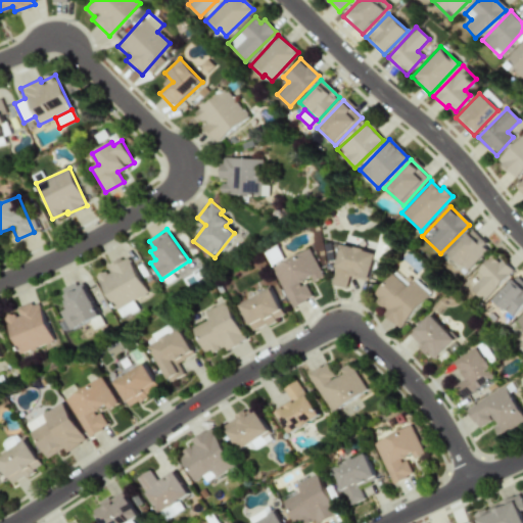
[(489,246),(471,229),(448,253),(467,271),(489,246)]
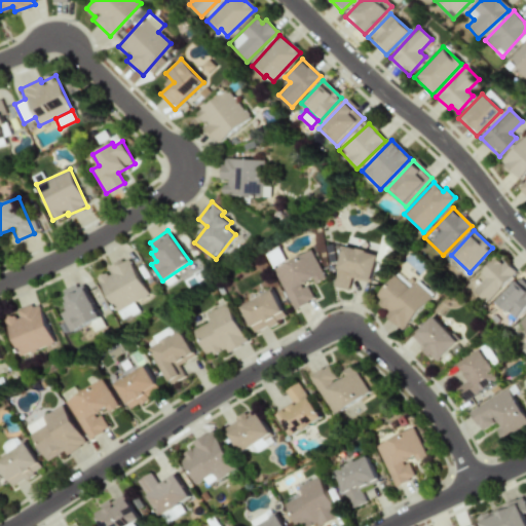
[(334,287),(348,290),(351,278),(371,283),(377,254),(342,247),(334,287)]
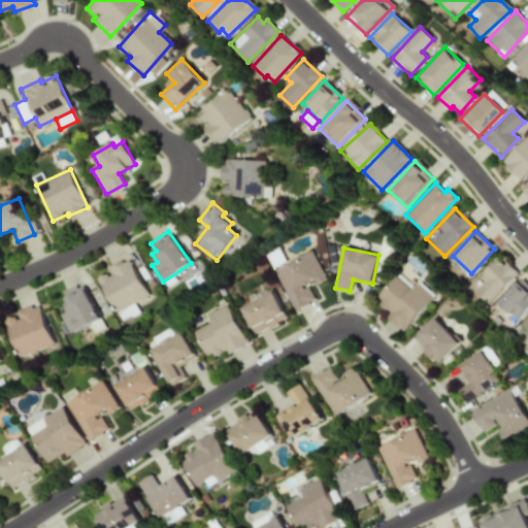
[(294,310),(318,300),(311,287),(326,279),(312,251),(274,269),(294,310)]
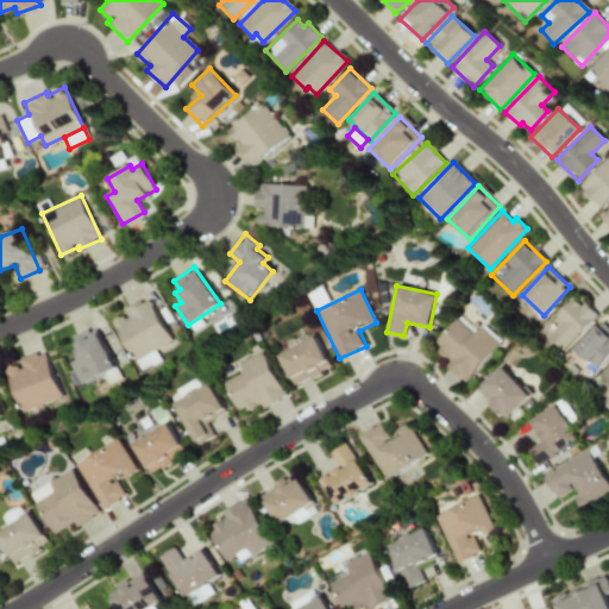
[(148,297),(125,309),(127,314),(112,321),(133,360),(171,340),(148,297)]
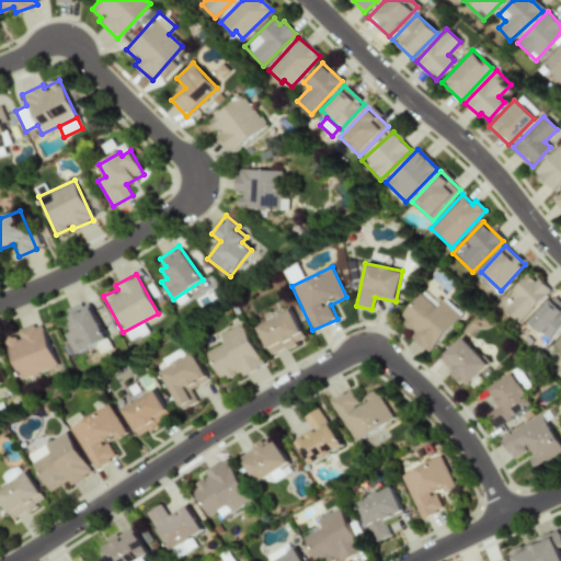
[(534,282),(527,274),(510,290),(516,298),(505,309),(517,322),(550,290),(538,277),(534,282)]
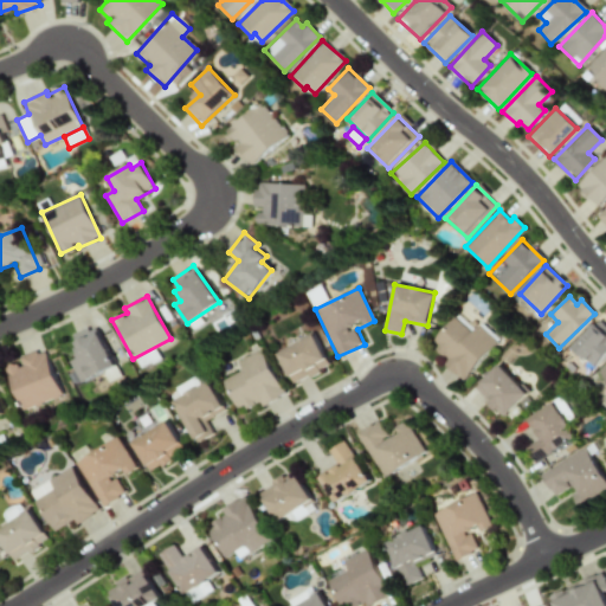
[(431,342),(449,359),(445,363),(462,380),(498,341),(479,323),(474,329),(457,314),(431,342)]
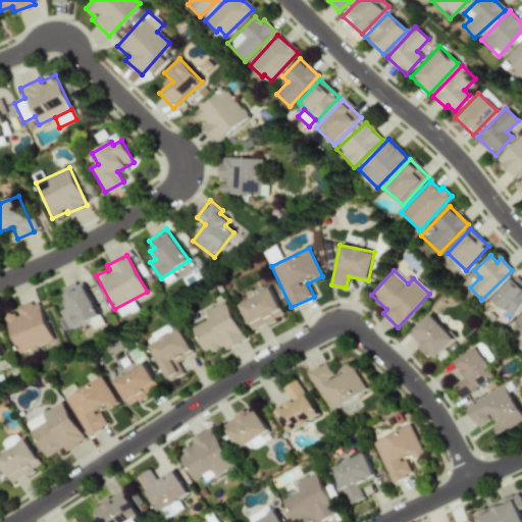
[(521,299),(521,285),(513,277),(492,299),(508,314),(521,299)]
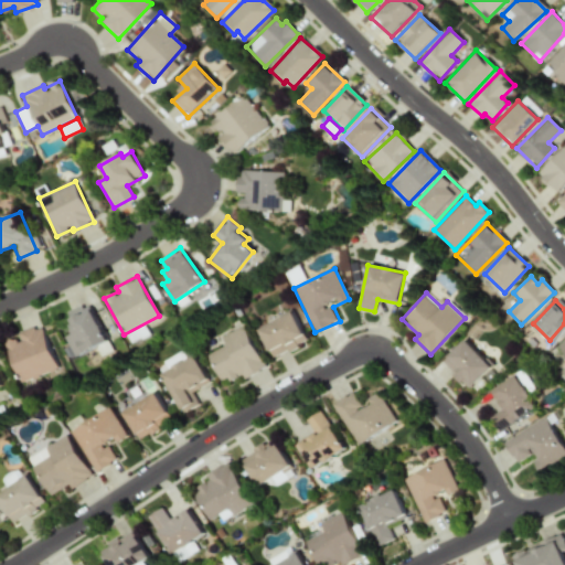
[(75,356),(107,341),(88,302),(67,313),(72,322),(67,323),(72,334),(66,338),(75,356)]
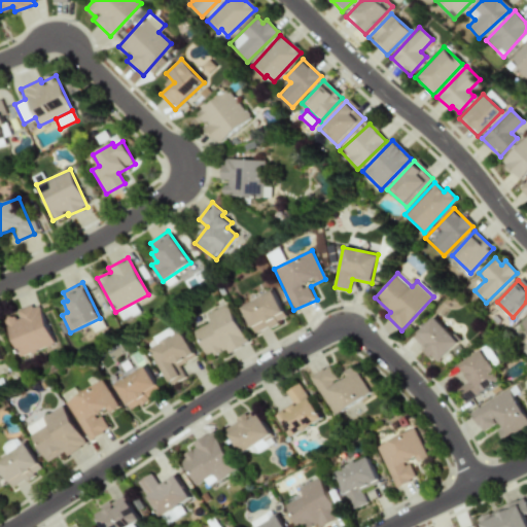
[(286,318),(273,291),(241,307),(254,334),(286,318)]
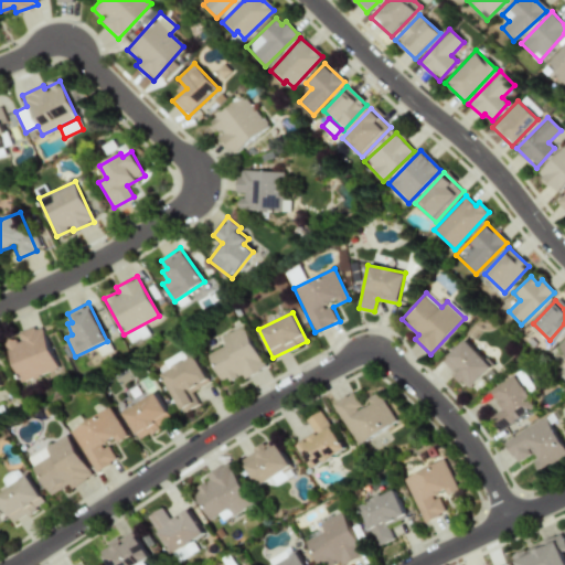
[(126,334),(130,344),(148,334),(142,324),(126,334)]
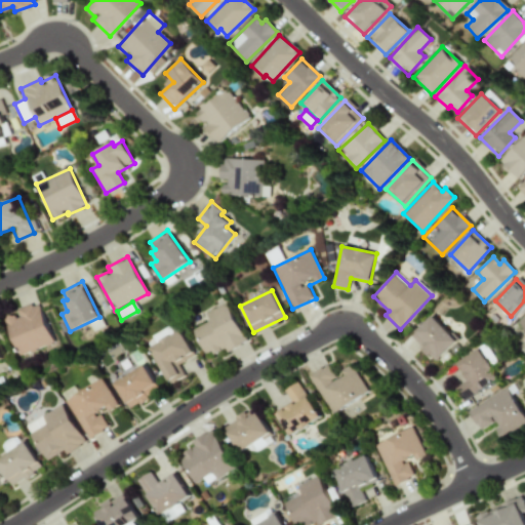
[(38,303),(16,310),(17,315),(4,320),(17,356),(52,342),(38,303)]
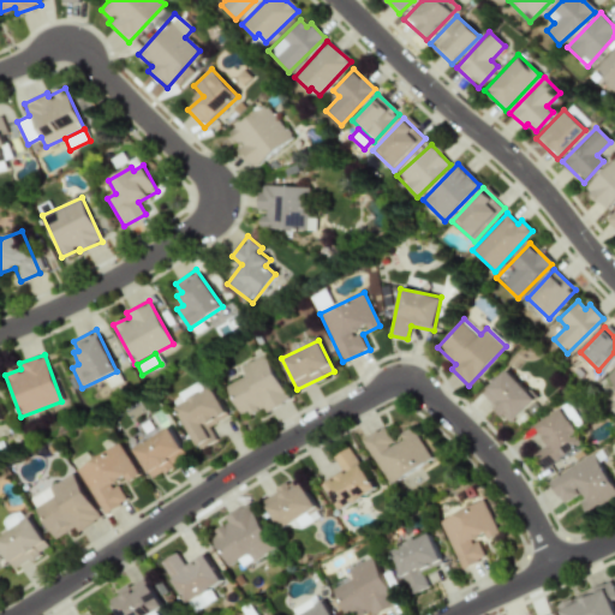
[(240,365),(245,377),(228,384),(242,418),(264,408),(266,410),(287,402),(268,354),(240,365)]
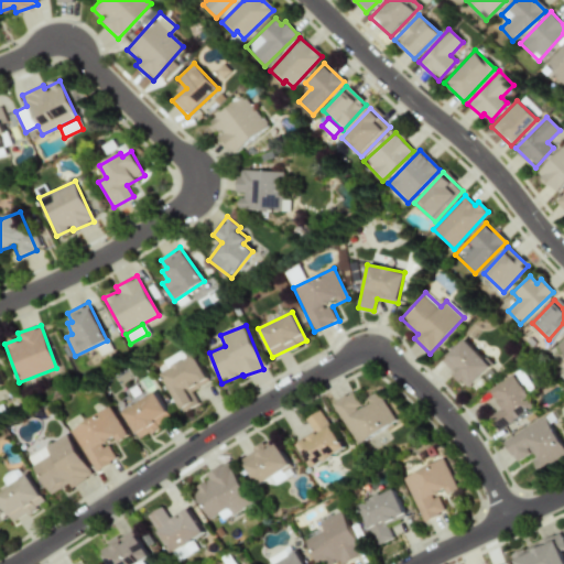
[(490,367),(465,338),(441,361),(467,389),(490,367)]
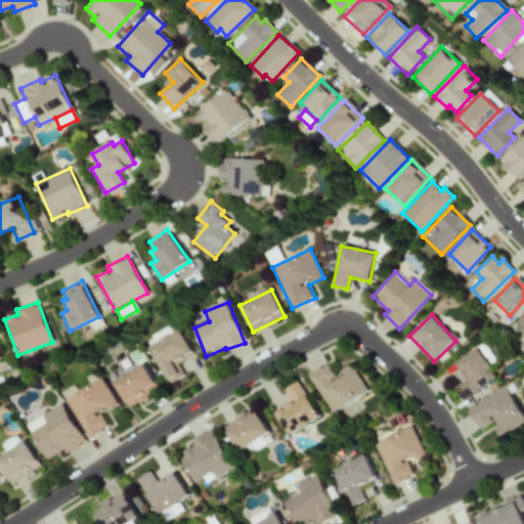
[(170,383),(184,375),(178,363),(194,354),(180,330),(149,347),(170,383)]
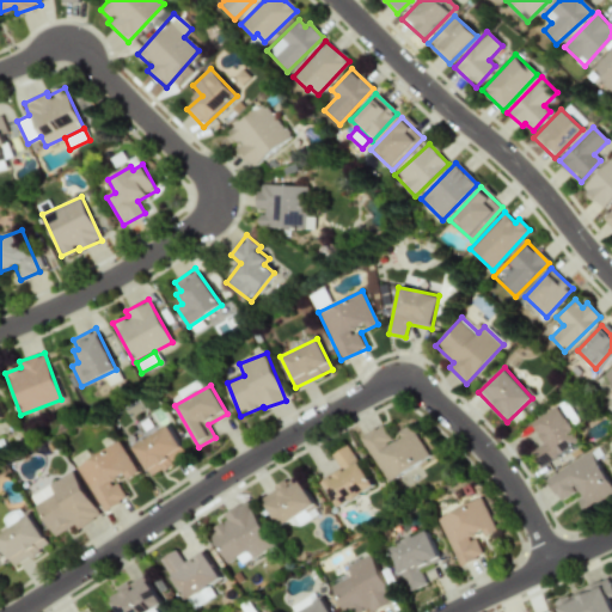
[(558,404),(570,427),(577,422),(565,401),(558,404)]
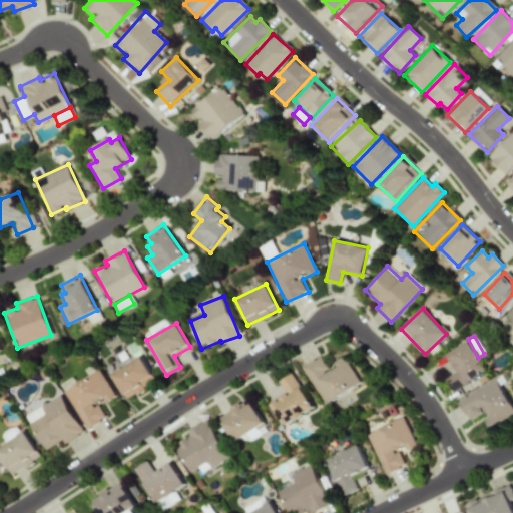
[(445,355),(455,373),(447,377),(454,391),(486,373),(469,341),(445,355)]
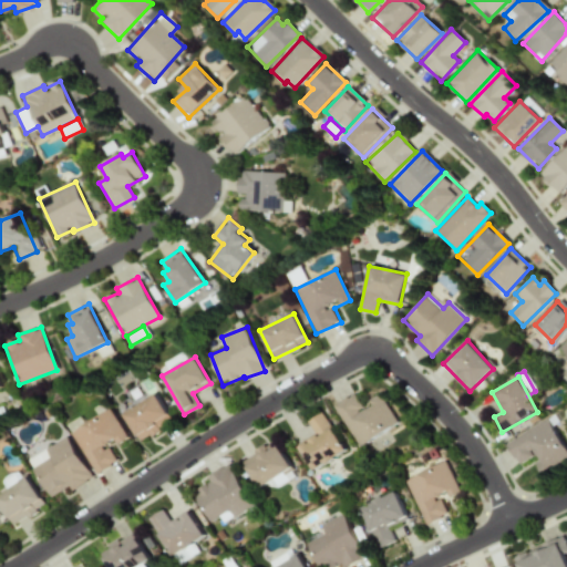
[(398,423),(380,393),(368,401),(371,406),(364,410),(354,393),(333,405),(359,446),(398,423)]
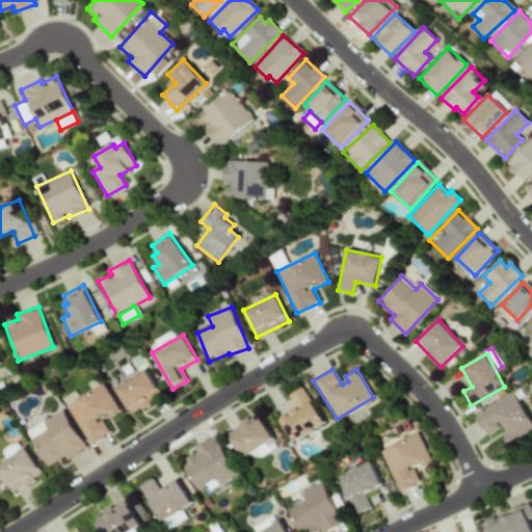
[(131,415),(162,396),(147,370),(115,388),(131,415)]
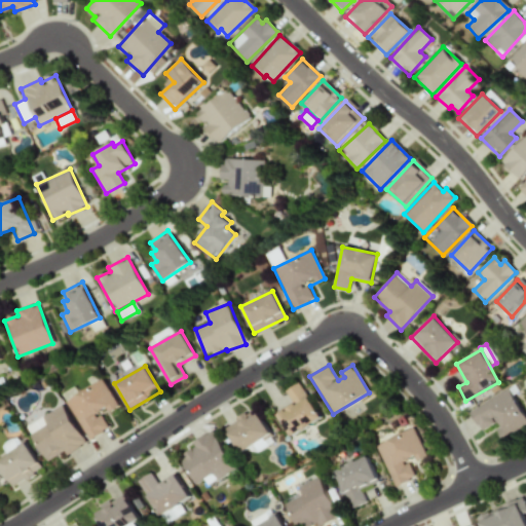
[(65,401),(88,440),(108,428),(99,412),(104,409),(106,412),(117,406),(102,379),(65,401)]
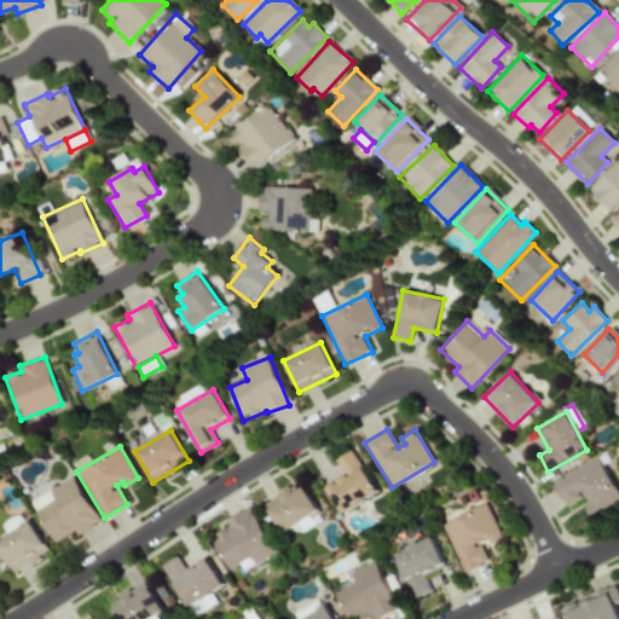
[(335,460),(343,473),(324,485),(342,514),(377,492),(352,450),(335,460)]
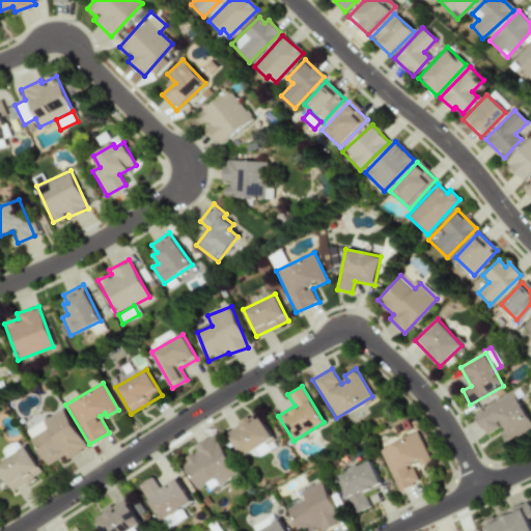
[(474,415),(485,435),(500,426),(504,432),(501,434),(507,444),(530,429),(530,423),(513,392),(474,415)]
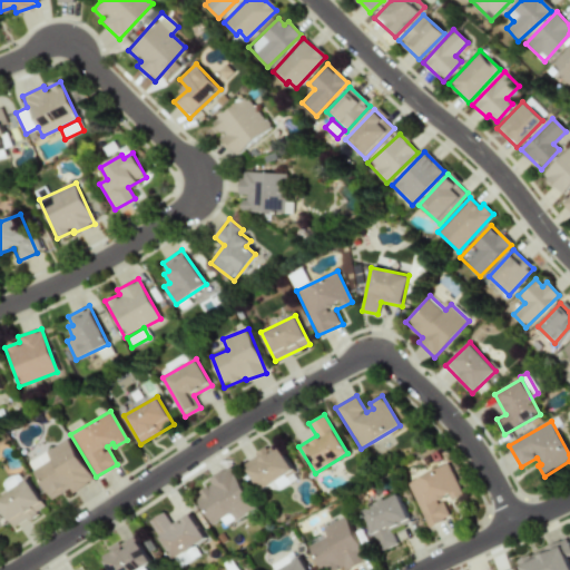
[(28,462),(51,500),(69,489),(71,493),(92,480),(66,439),(28,462)]
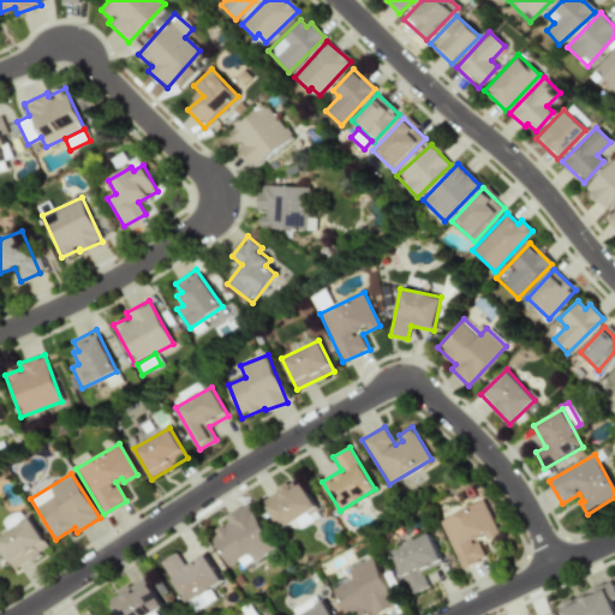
[(294,523),(299,530),(321,515),(298,478),(262,499),(281,530),(294,523)]
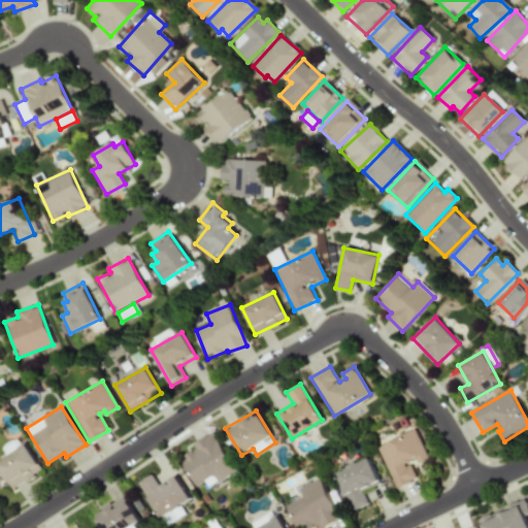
[(376,446),(394,489),(416,480),(409,464),(427,457),(416,430),(376,446)]
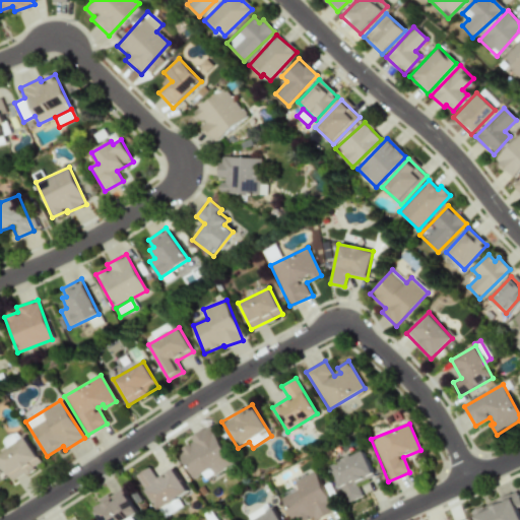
[(204,478),(232,465),(211,426),(189,437),(193,445),(179,452),(192,478),(202,473),(204,478)]
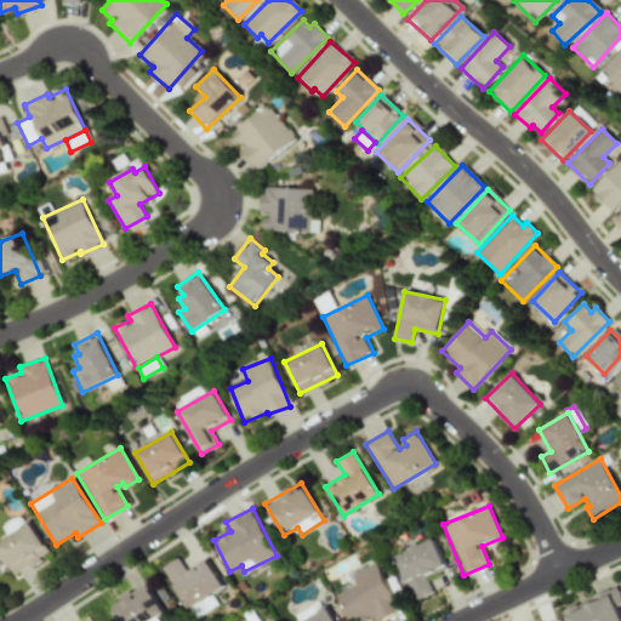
[(50,553),(30,523),(0,541),(0,553),(13,575),(50,553)]
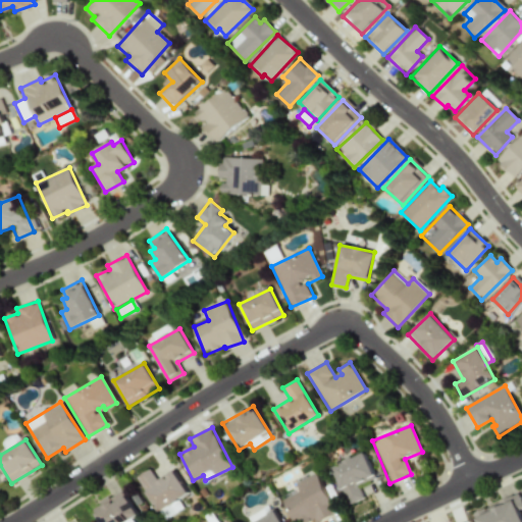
[(374,479),(364,453),(333,464),(348,504),(363,499),(358,484),(374,479)]
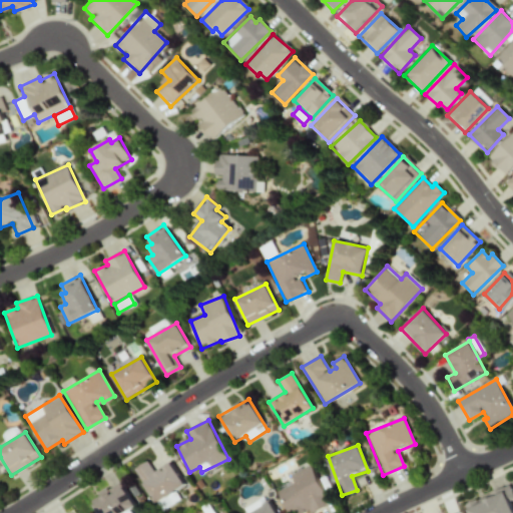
[(169,461),(153,471),(147,461),(134,469),(155,503),(184,484),(169,461)]
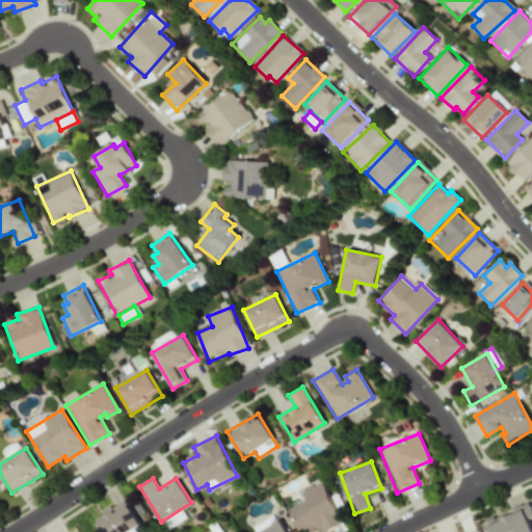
[(319,531),(342,521),(321,482),(301,494),(304,501),(287,510),(298,531),(319,531)]
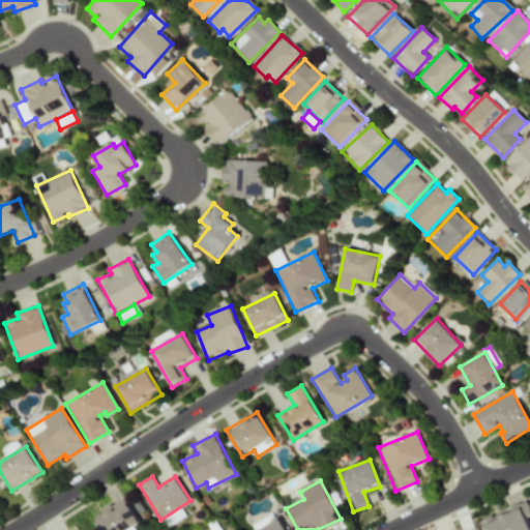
[(100,529),(127,529),(140,524),(124,498),(93,516),(100,529)]
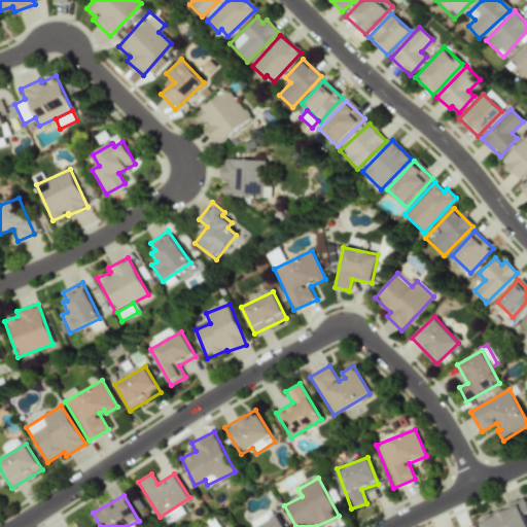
[(526,526),(526,516),(521,500),(479,517),(483,526),(526,526)]
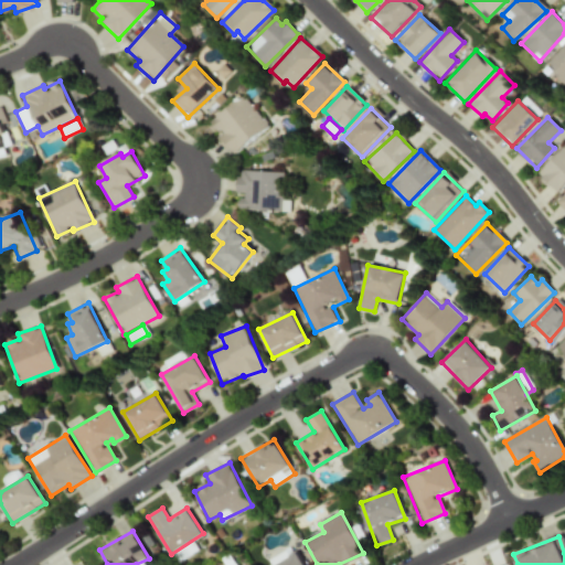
[(199,551),(193,542),(173,553),(178,562),(199,551)]
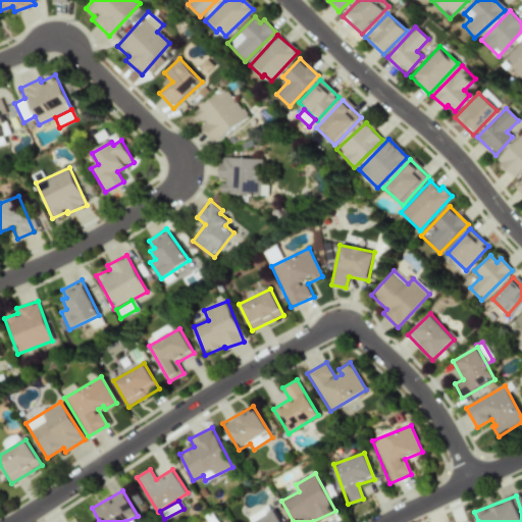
[(281,521),(275,511),(255,521),(281,521)]
